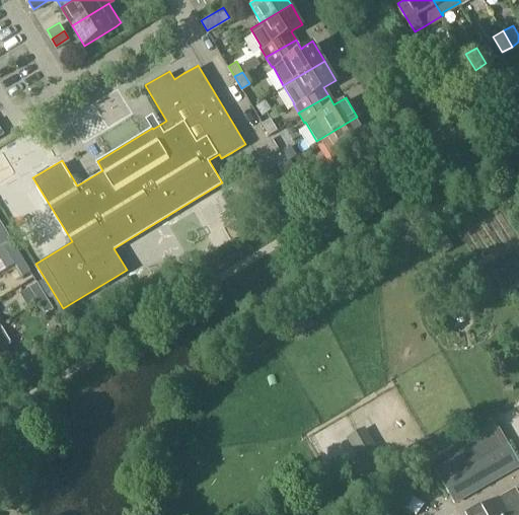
[(270,117),(261,122),(268,132),(276,127),(270,117)]
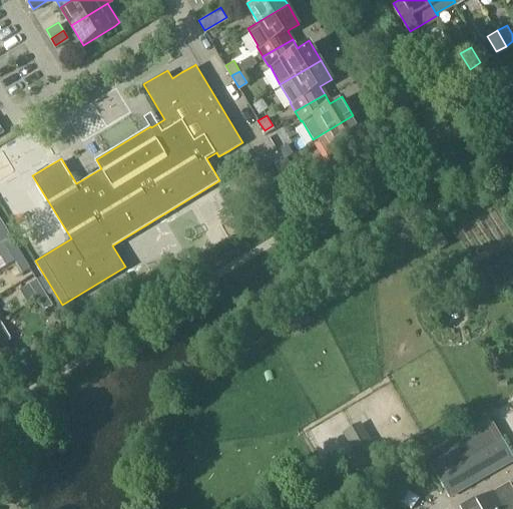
[(353,115),(313,139),(317,137),(328,156),(364,134),(353,115)]
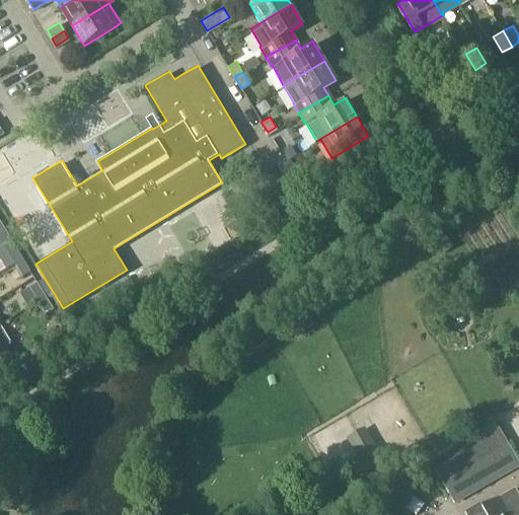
[(287,160),(290,158),(297,154),(289,140),(278,147),(286,160),(287,160)]
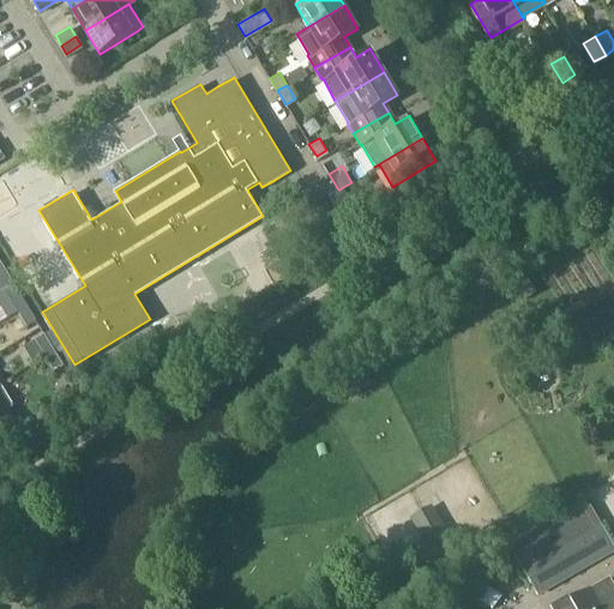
[(339,190),(338,190),(329,196),(337,209),(351,200),(343,187),(339,190)]
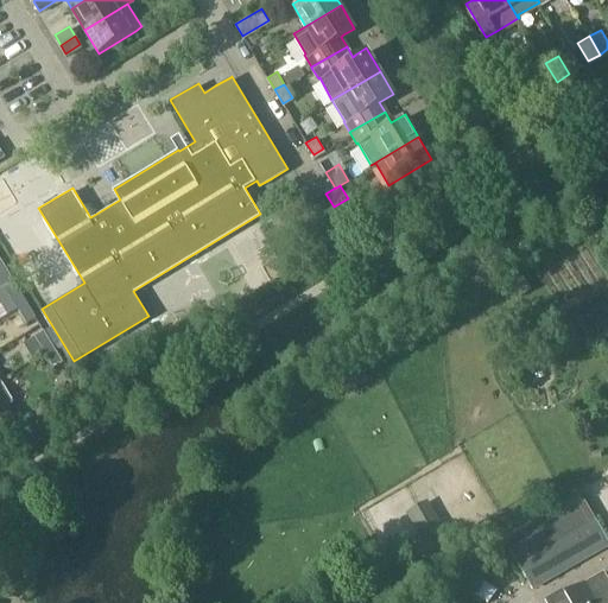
[(329,219),(325,221),(334,235),(343,229),(335,215),(329,219)]
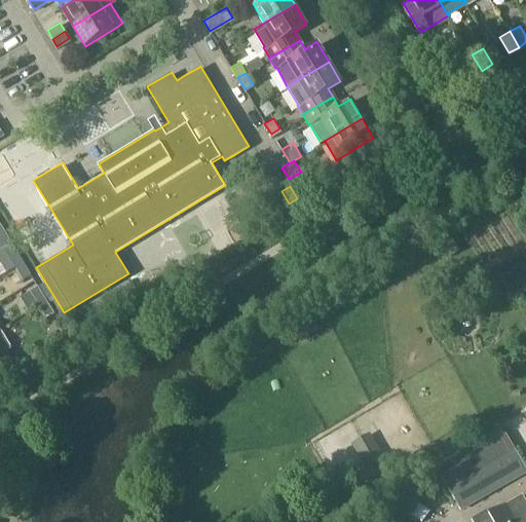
[(457,246),(450,233),(440,239),(447,252),(457,246)]
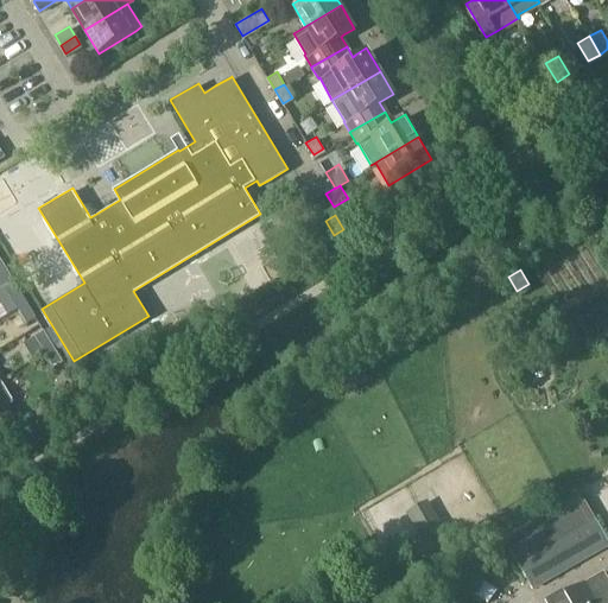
[(18,285),(8,290),(12,297),(18,306),(27,300),(18,285)]
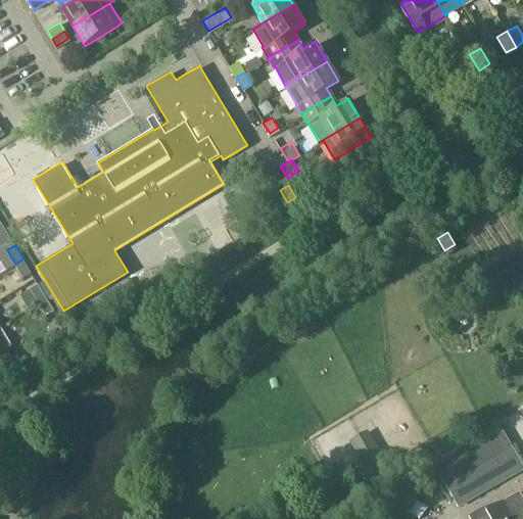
[(24,258),(15,264),(21,273),(24,277),(32,272),(24,258)]
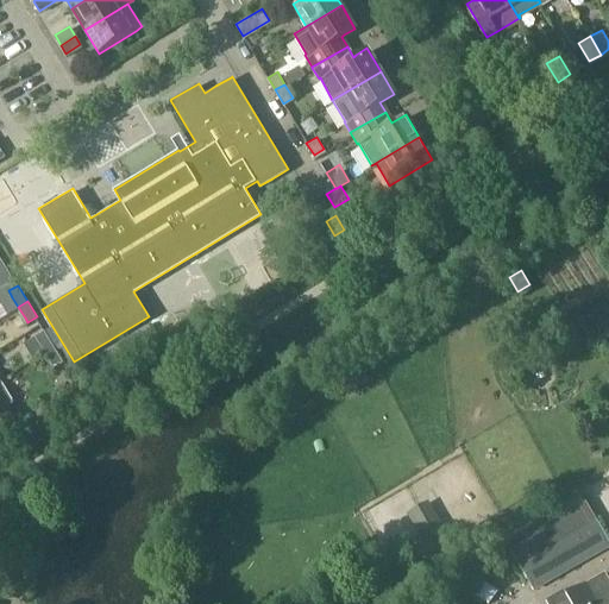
[(16,309),(11,312),(17,322),(22,320),(23,319),(25,318),(18,307),(16,309)]
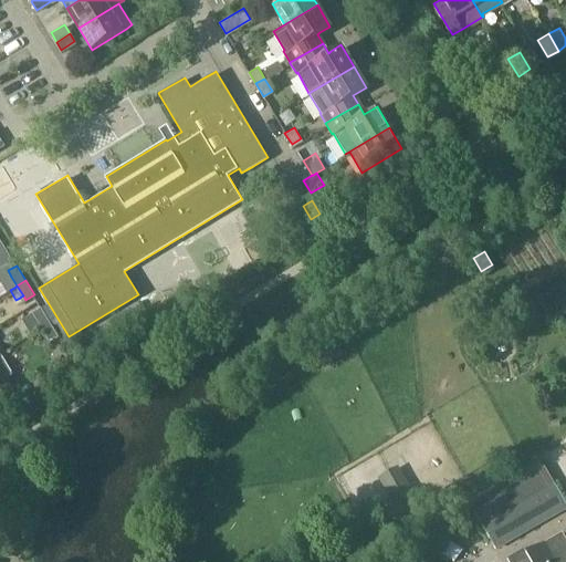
[(38,309),(32,312),(41,326),(50,321),(50,320),(48,316),(41,305),(41,306),(38,309)]
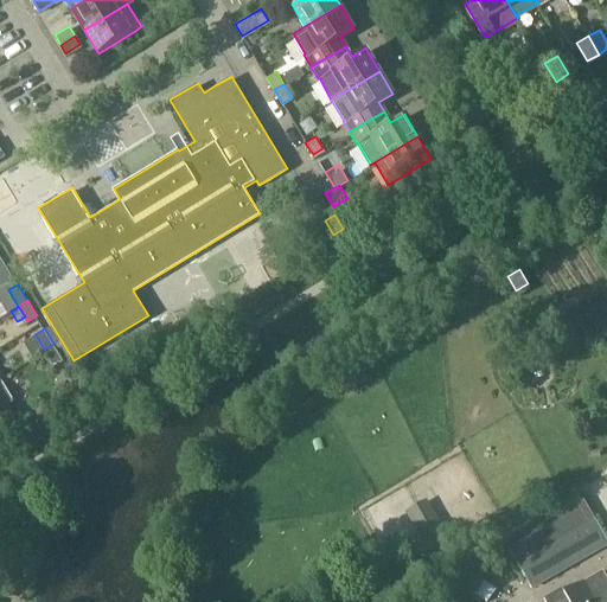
[(44,350),(53,366),(63,360),(63,359),(53,344),(44,350)]
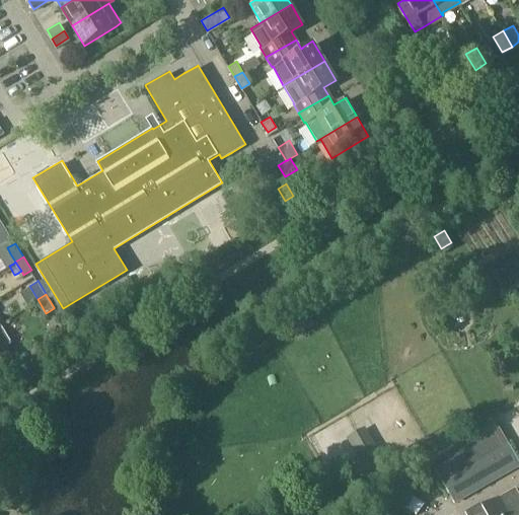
[(314,324),(305,309),(297,315),(306,329),(314,324)]
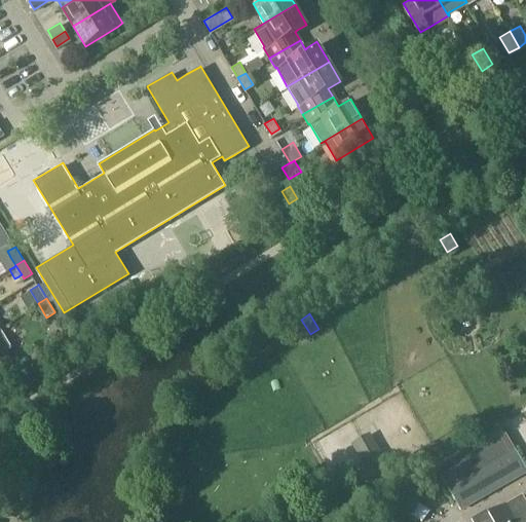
[(465,315),(459,319),(464,330),(471,326),(465,315)]
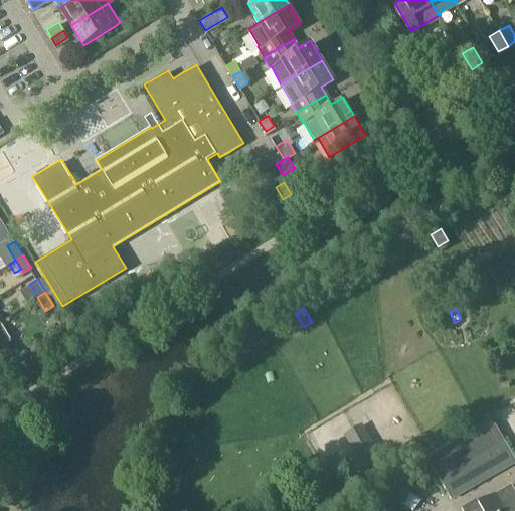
[(0,320),(0,357),(11,351),(5,340),(10,337),(0,320)]
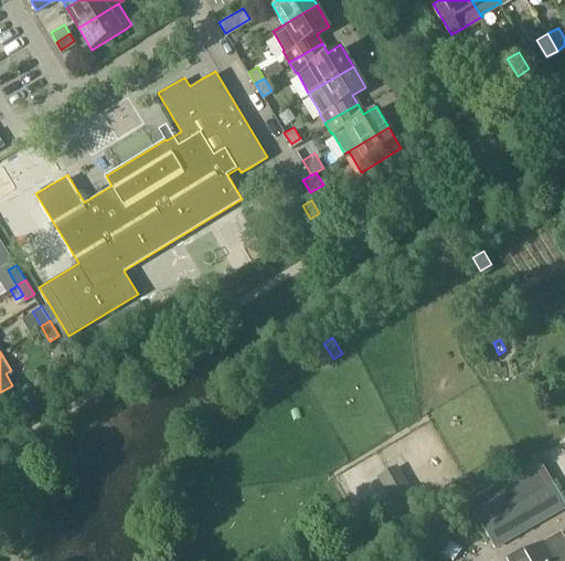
[(411,488),(396,464),(380,473),(394,498),(411,488)]
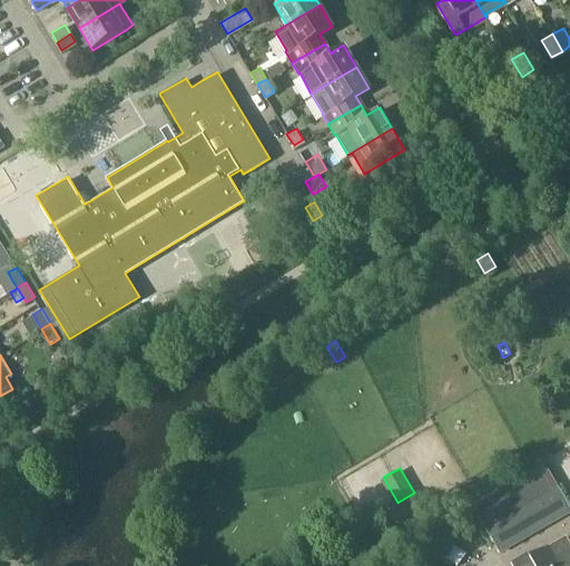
[(569,505),(548,468),(520,485),(499,497),(501,501),(479,514),(500,549),(569,507),(569,505)]
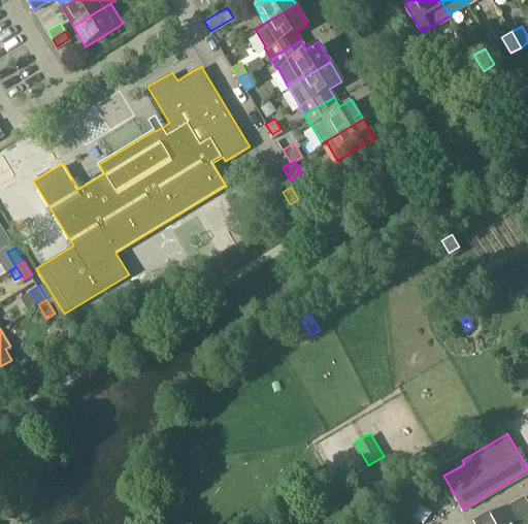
[(473,517),(476,523),(527,523),(527,498),(525,494),(492,513),(489,509),(473,517)]
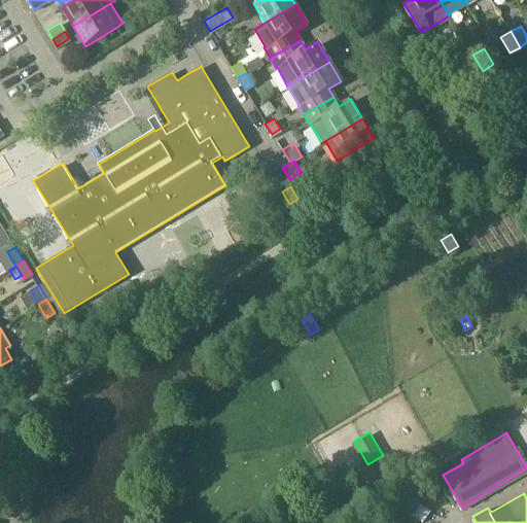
[(163,514),(157,510),(152,516),(157,520),(163,514)]
